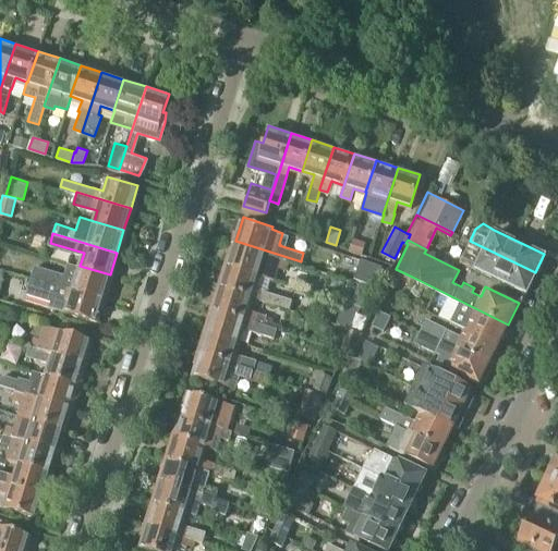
[(301,261),(235,241),(229,262),(276,277),(278,267),(286,269),(288,259),(300,262),(301,261)]
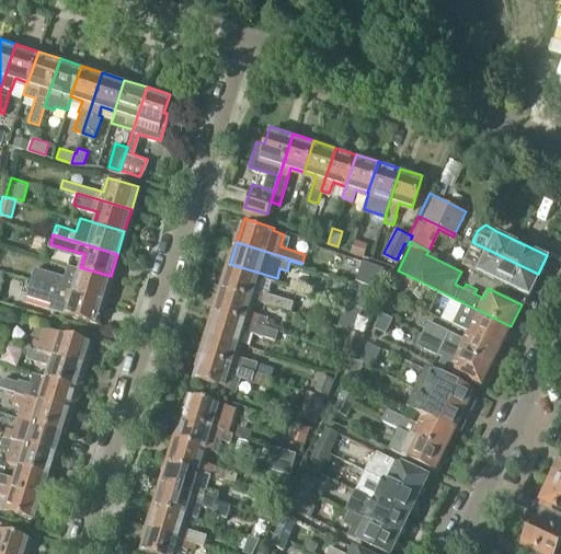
[(472,242),(464,261),(480,268),(529,291),(538,274),(472,242)]
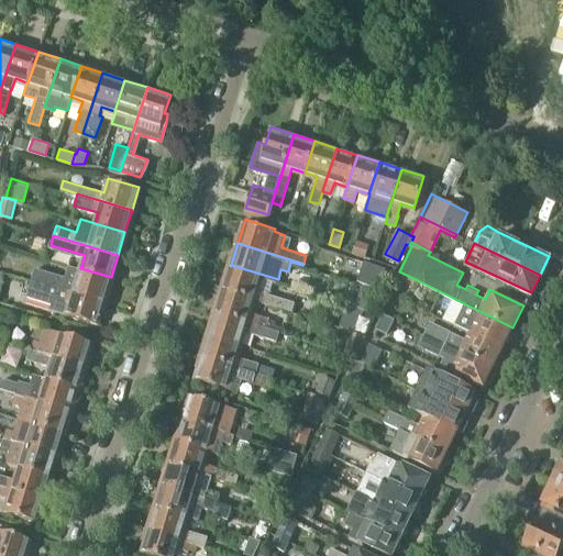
[(356,278),(376,285),(383,266),(363,259),(356,278)]
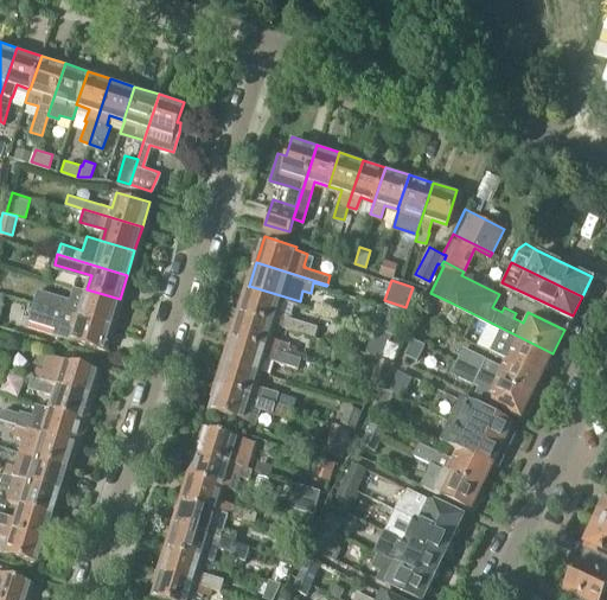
[(69,298),(37,288),(33,298),(113,323),(120,299),(87,289),(72,285),(69,298)]
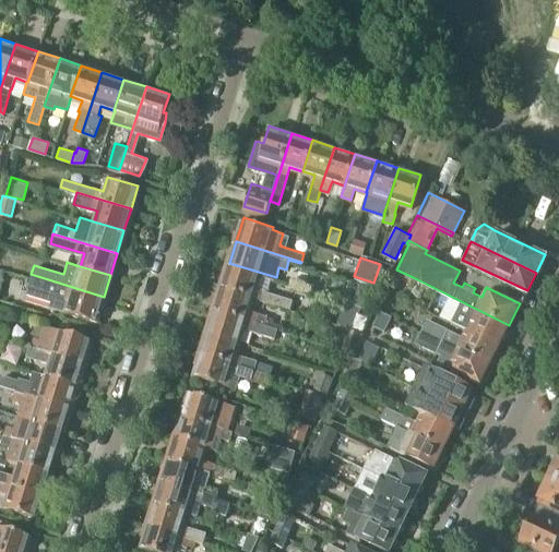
[(276,277),(229,263),(223,285),(301,309),(304,300),(256,286),(259,274),(275,279),(276,277)]
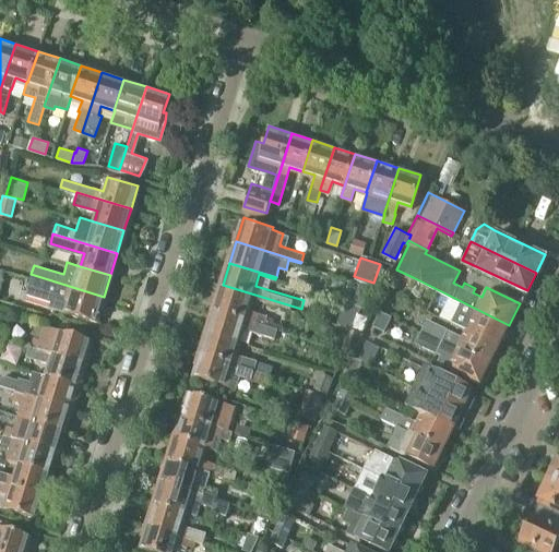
[(413,277),(396,270),(392,267),(385,282),(395,286),(400,277),(409,283),(413,277)]
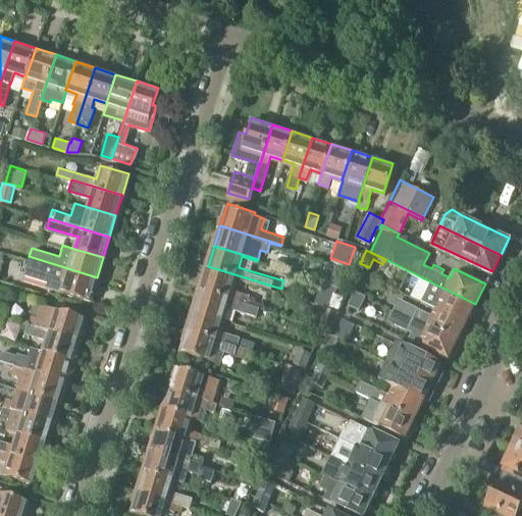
[(46,286),(62,290),(90,299),(97,277),(29,256),(25,266),(23,274),(47,281),(46,286)]
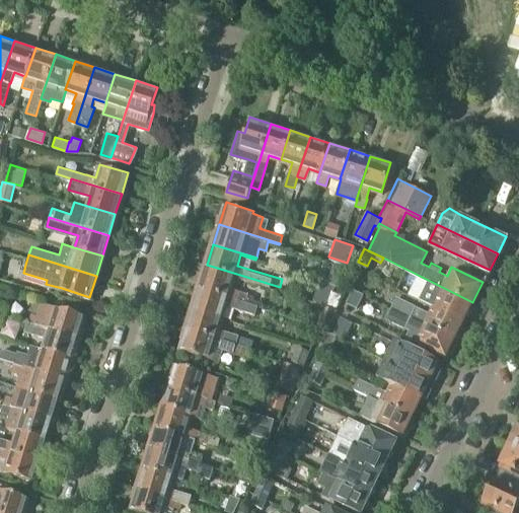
[(345,268),(328,263),(322,281),(340,285),(345,268)]
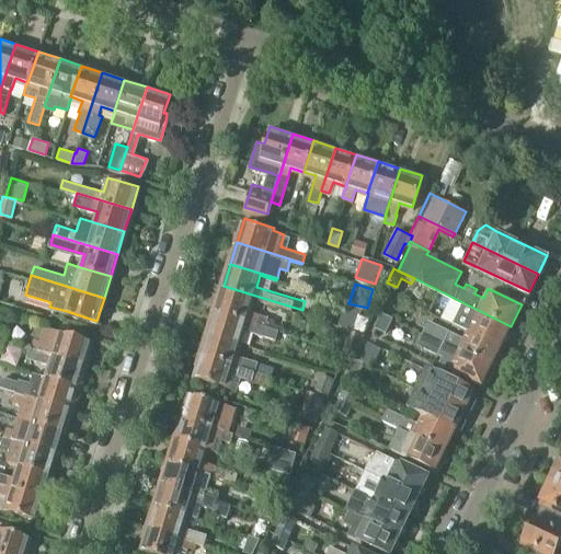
[(302,310),(224,286),(216,308),(273,325),(275,318),(250,310),(253,298),(301,313),(302,310)]
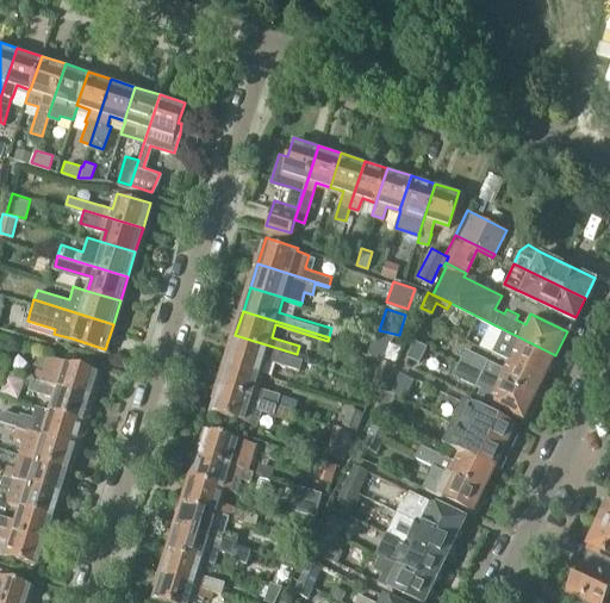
[(503,329),(489,322),(478,343),(509,358),(546,375),(555,355),(503,329)]
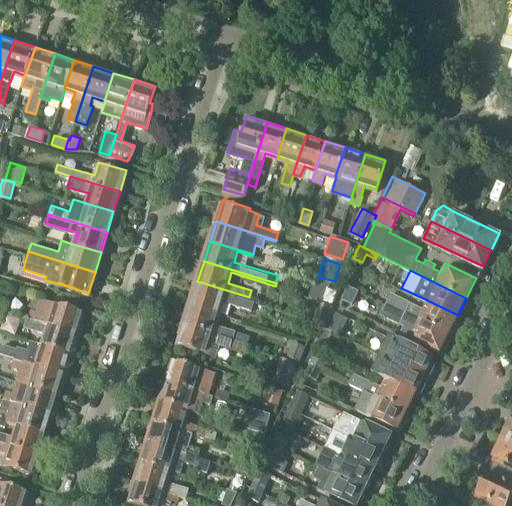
[(249,297),(197,281),(191,303),(219,311),(223,300),(232,302),(255,310),(258,301),(249,298),(249,297)]
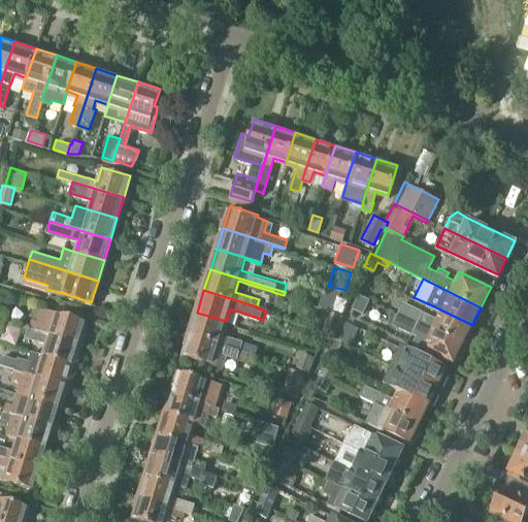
[(363,313),(369,298),(358,292),(351,306),(363,313)]
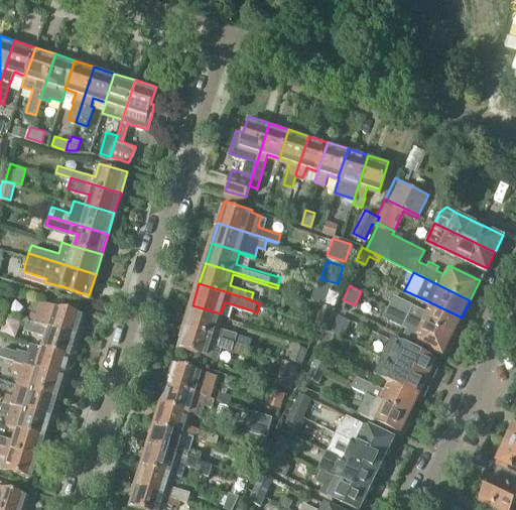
[(335,304),(340,291),(329,287),(324,300),(335,304)]
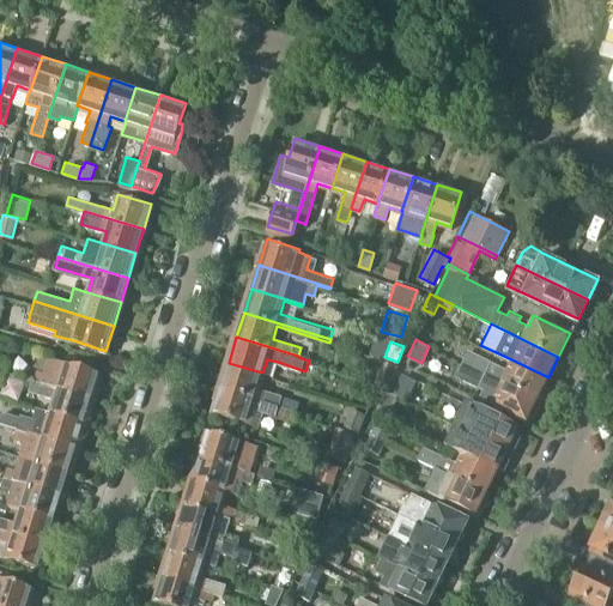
[(507,369),(467,349),(461,362),(536,399),(548,377),(511,359),(507,369)]
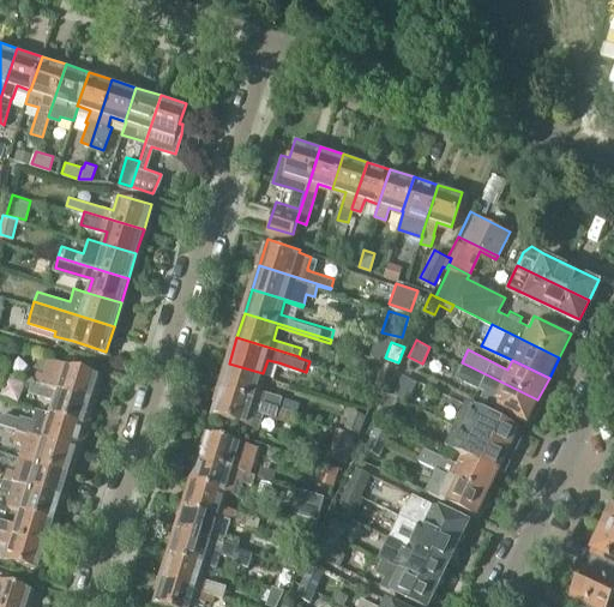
[(66,361),(48,356),(43,371),(36,370),(34,378),(91,396),(98,372),(66,361)]
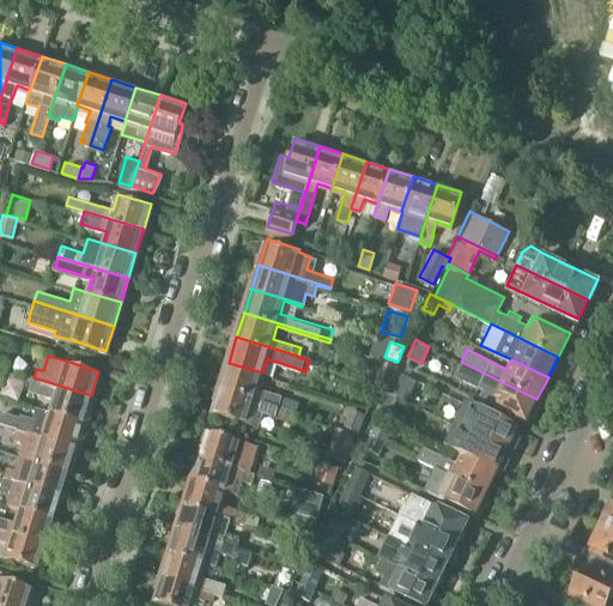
[(383,361),(376,375),(389,382),(390,382),(399,364),(396,364),(395,367),(383,361)]
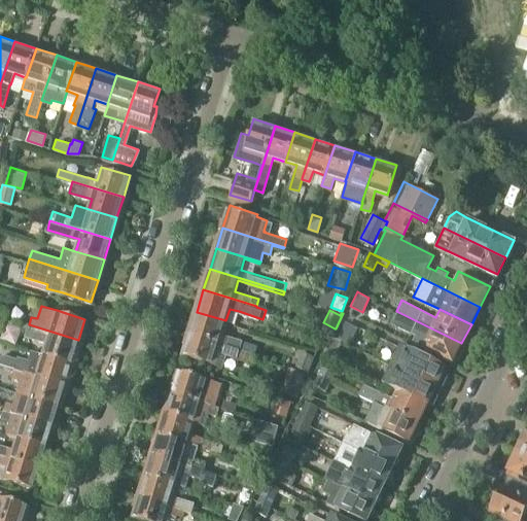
[(411,342),(421,347),(421,345),(453,360),(461,343),(396,311),(390,322),(415,335),(411,342)]
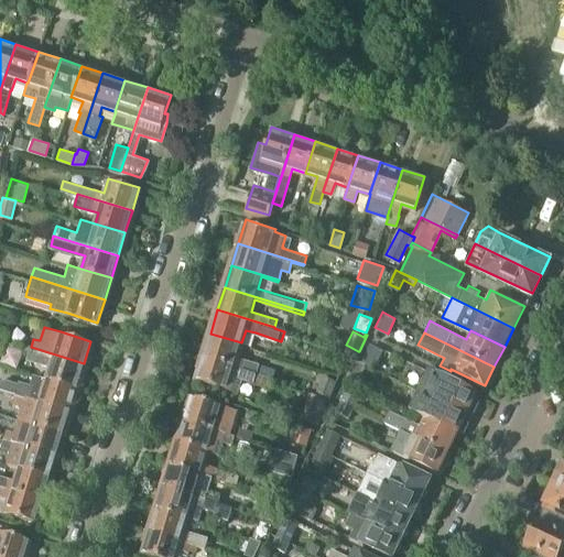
[(241,342),(210,334),(204,355),(273,375),(275,368),(237,356),(238,355),(241,342)]
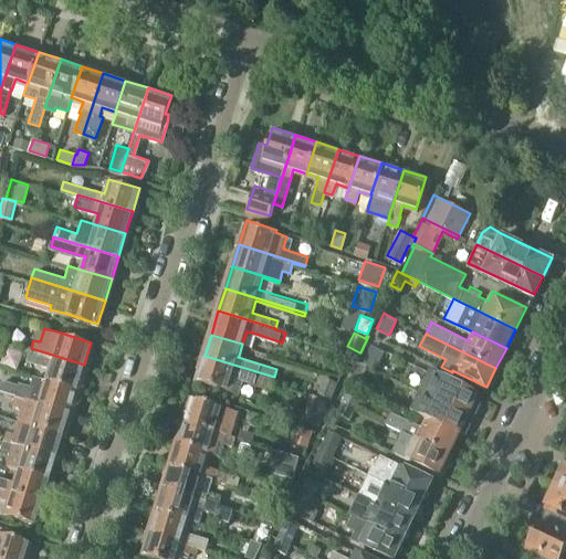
[(369,343),(360,361),(366,364),(374,367),(383,349),(369,343)]
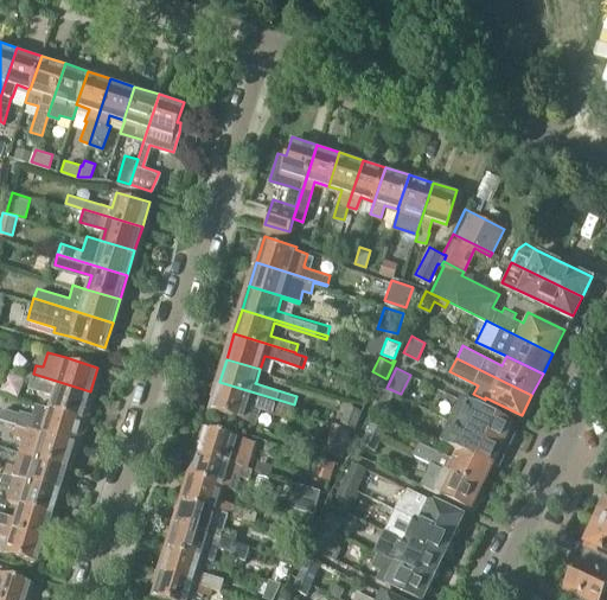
[(27,387),(50,394),(48,404),(83,415),(90,391),(33,374),(32,375),(31,375),(27,387)]
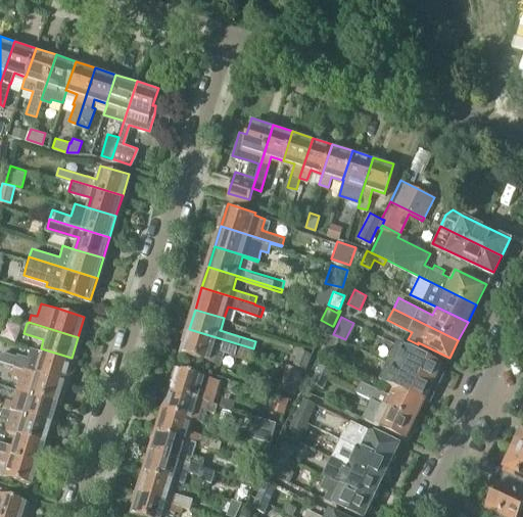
[(189,329),(182,350),(221,363),(224,351),(235,355),(235,354),(250,359),(253,348),(189,329)]
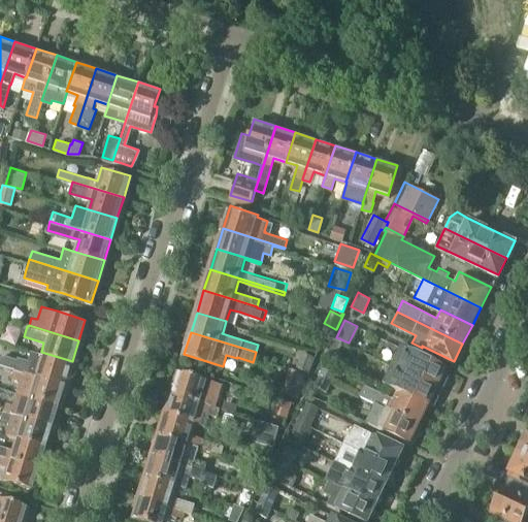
[(331,334),(324,352),(327,354),(333,356),(341,339),(336,337),(331,334)]
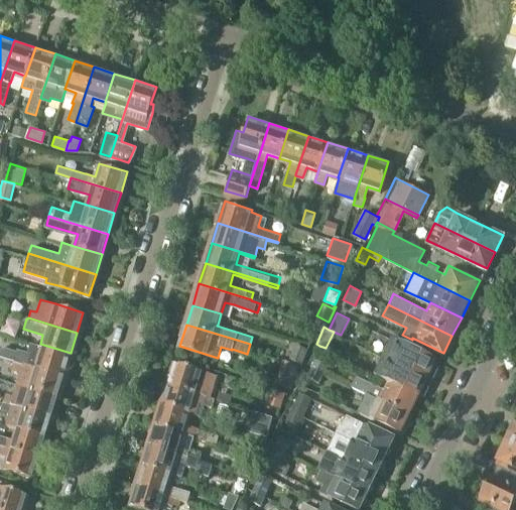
[(383,356),(427,377),(435,359),(391,338),(383,356)]
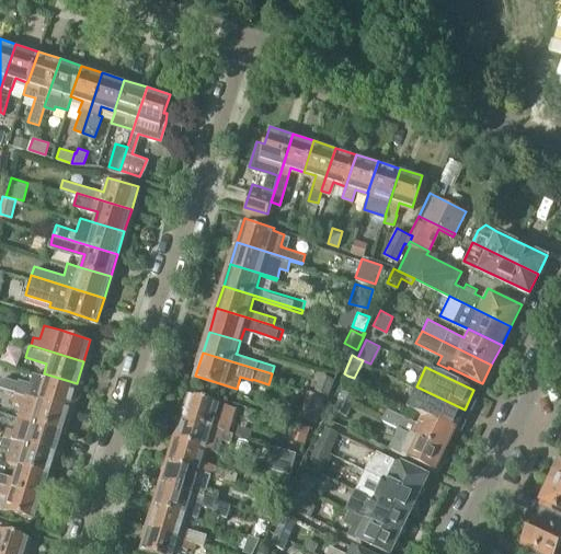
[(0,380),(0,385),(13,390),(14,389),(69,406),(77,383),(44,373),(43,374),(32,371),(30,381),(18,378),(18,380),(1,376),(0,380)]
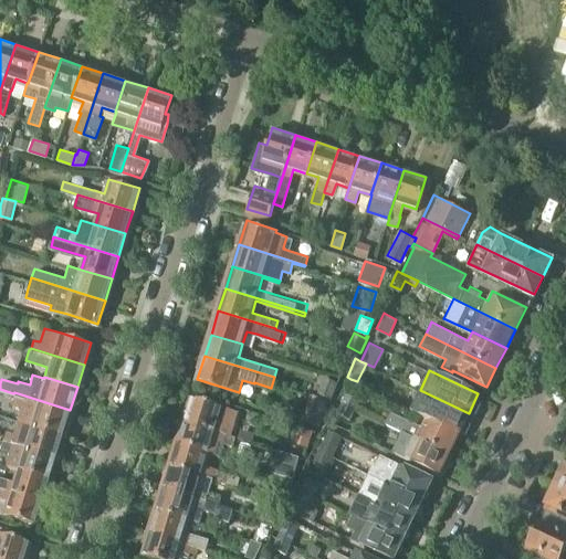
[(331,399),(337,381),(323,376),(316,393),(331,399)]
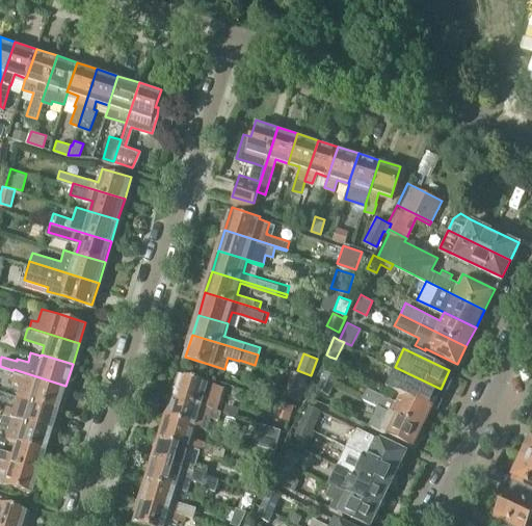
[(320,376),(334,383),(338,374),(324,367),(320,376)]
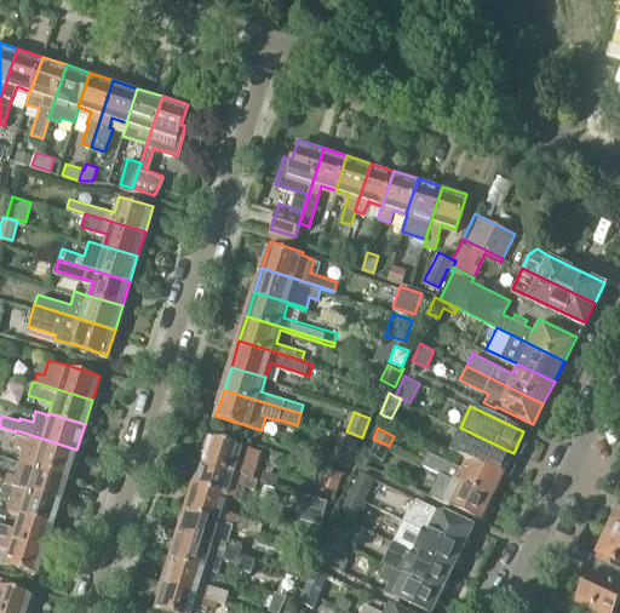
[(514,453),(460,428),(449,448),(465,457),(503,475),(514,453)]
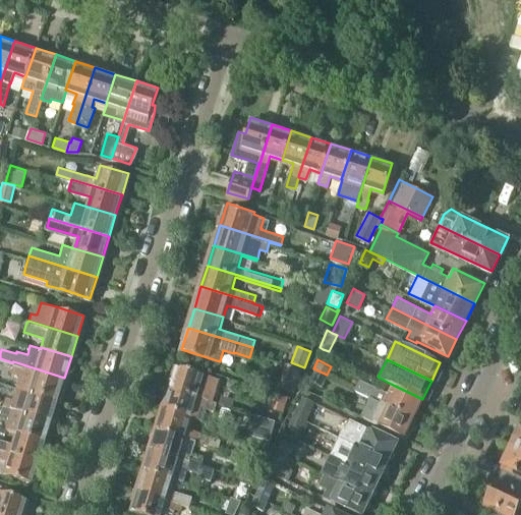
[(10,373),(19,375),(16,385),(58,398),(64,378),(13,361),(12,362),(10,373)]
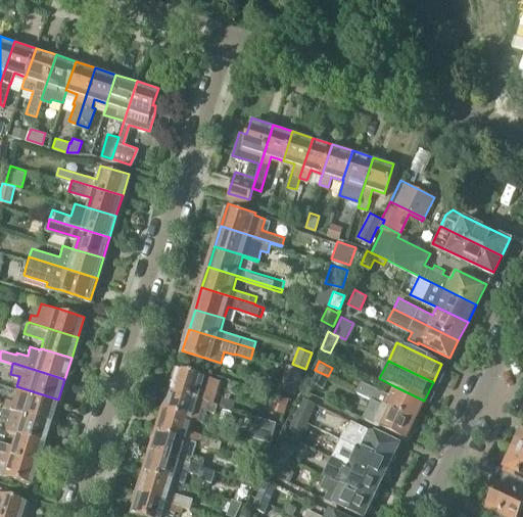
[(283,374),(296,379),(300,369),(287,364),(283,374)]
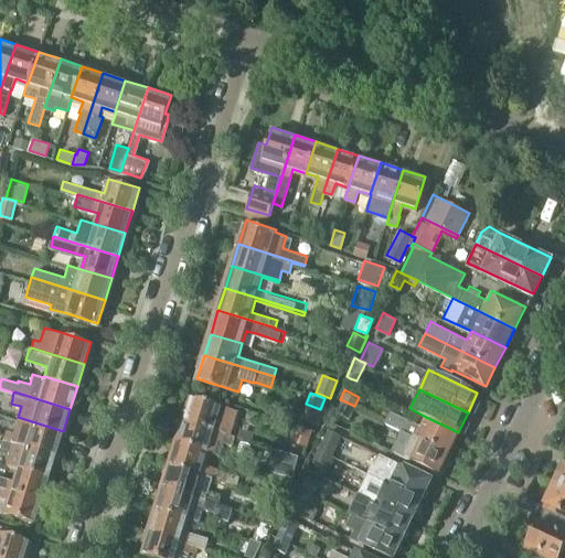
[(238,410),(192,396),(184,418),(232,433),(238,410)]
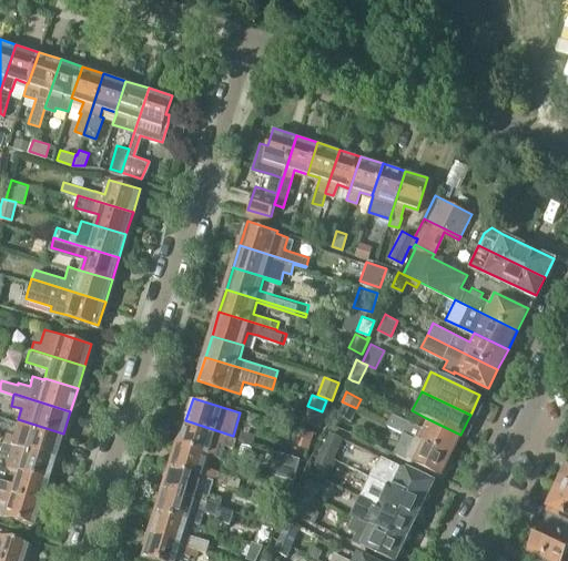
[(356,408),(342,401),(336,414),(352,420),(356,408)]
